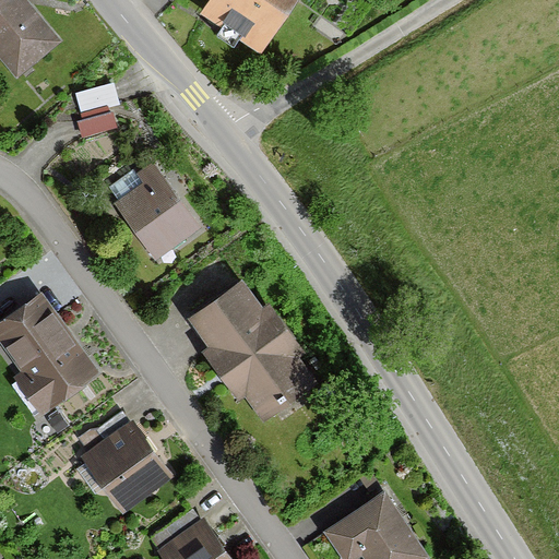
[(62,45),(24,0),(0,0),(0,59),(19,81),(62,45)]
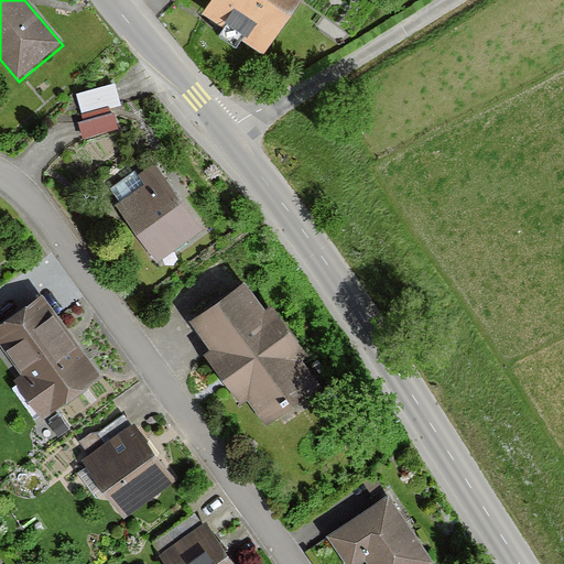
[(299,0),(212,0),(202,17),(262,56),(299,0)]
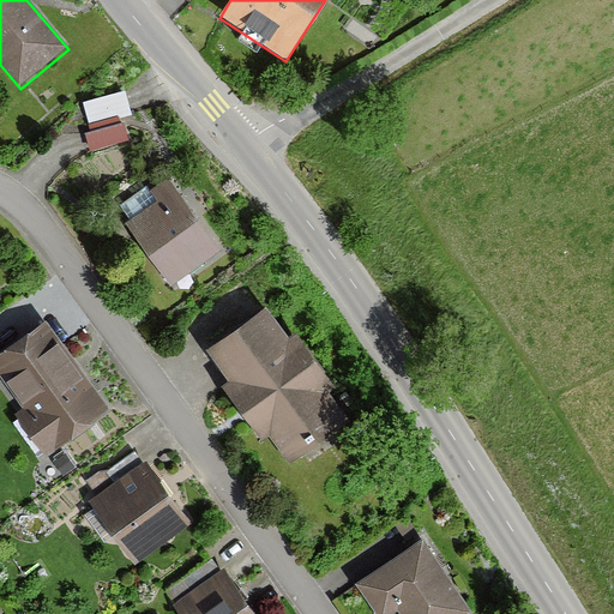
[(95,144),(137,132),(122,85),(82,97),(95,144)]
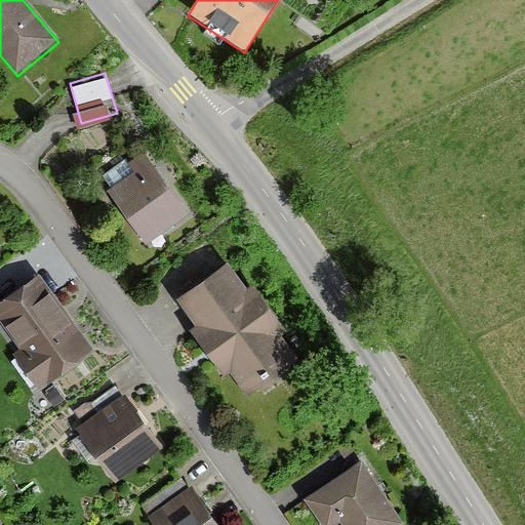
[(188,216),(144,155),(128,166),(134,175),(108,194),(146,246),(188,216)]
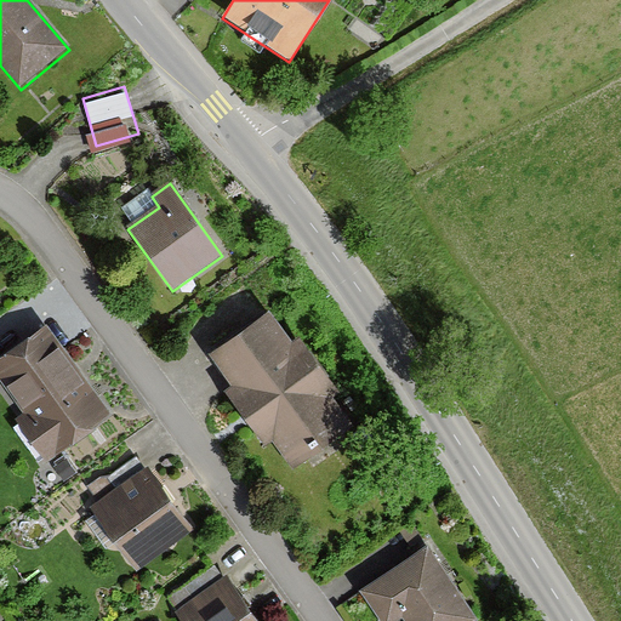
[(288,342),(265,311),(204,357),(229,389),(222,394),(265,449),(273,443),(294,471),(352,428),(330,399),(337,393),(295,336),(288,342)]
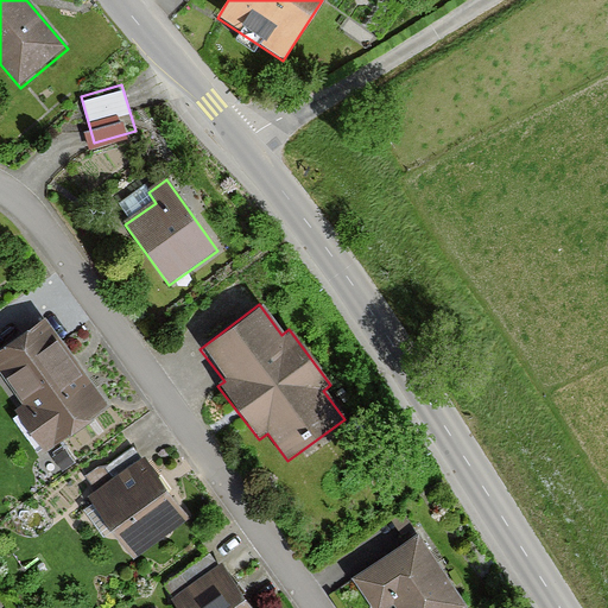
[(108,411),(43,320),(0,349),(0,373),(23,406),(14,411),(45,455),(108,411)]
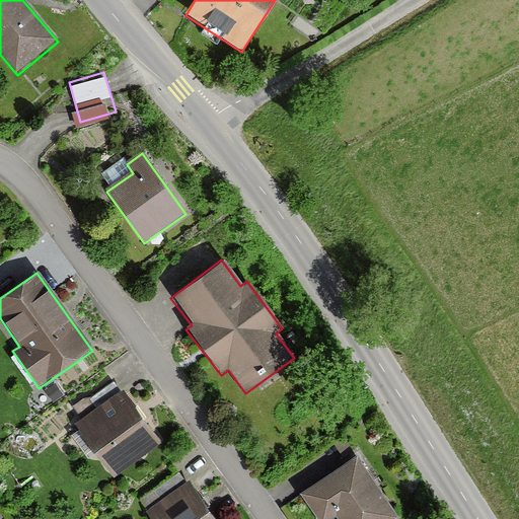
[(163,439),(124,384),(75,419),(114,473),(119,470),(160,441),(163,439)]
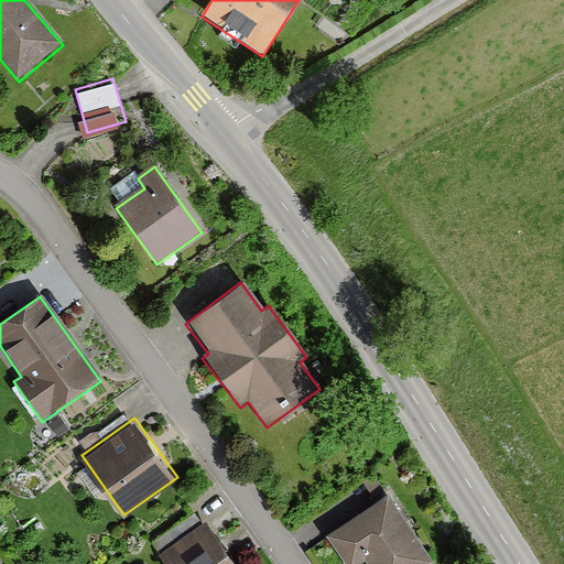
[(431,563),(387,497),(324,540),(339,563),(431,563)]
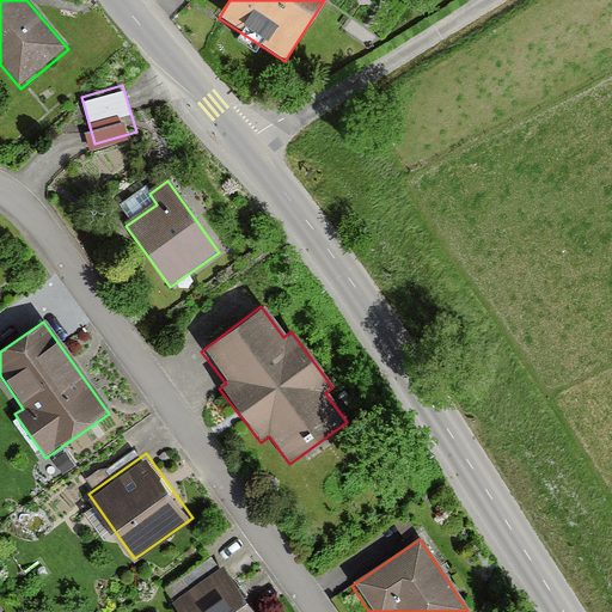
[(252,611),(220,571),(172,610),(175,611),(252,611)]
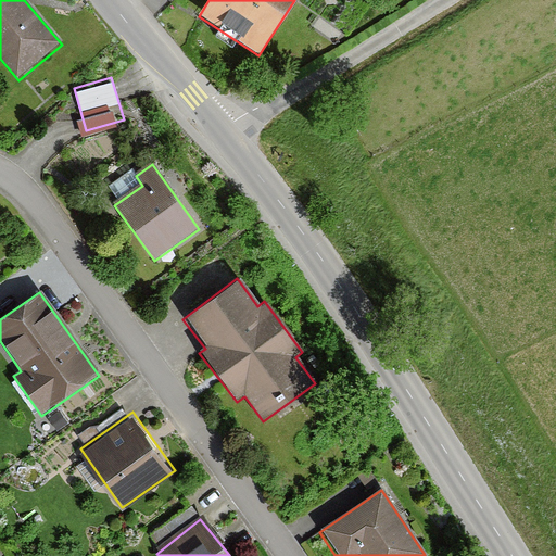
All buildings are outlined.
